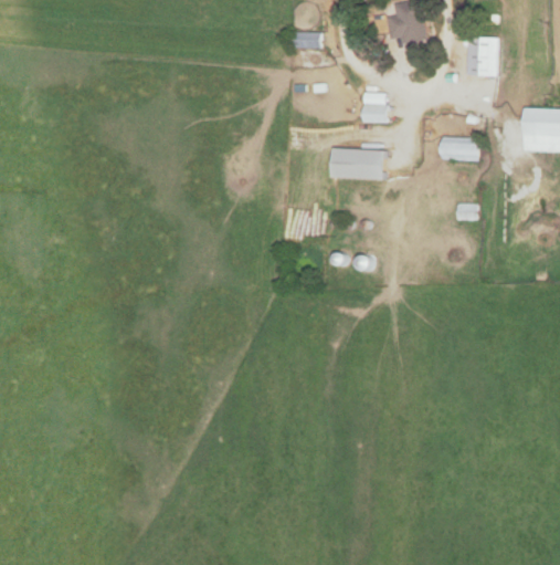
[(392,44),(428,38),(420,0),(408,0),(392,3),(394,14),(387,16),(392,44)]
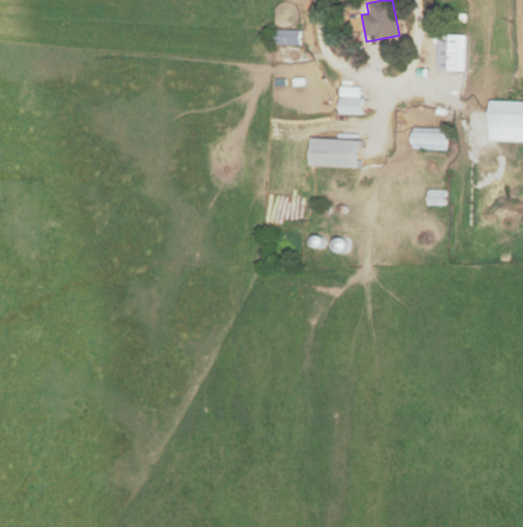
[(270,44),(298,44),(298,30),(270,30),(270,44)]
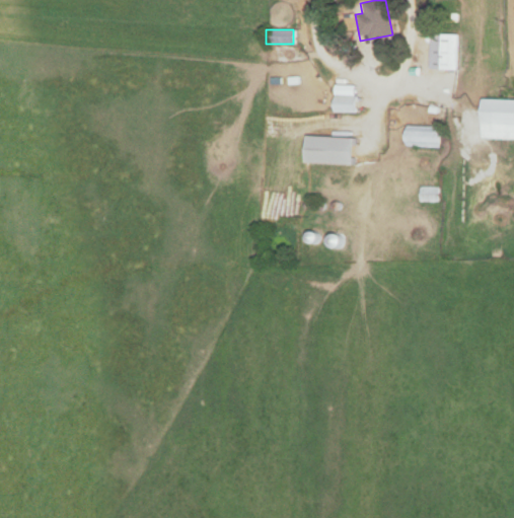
[(430,70),(457,70),(457,33),(430,33),(430,70)]
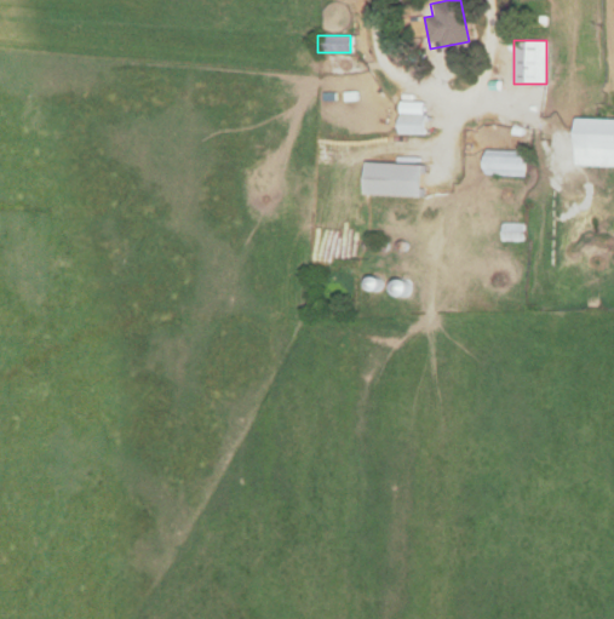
[(425,135),(425,114),(399,114),(399,135),(425,135)]
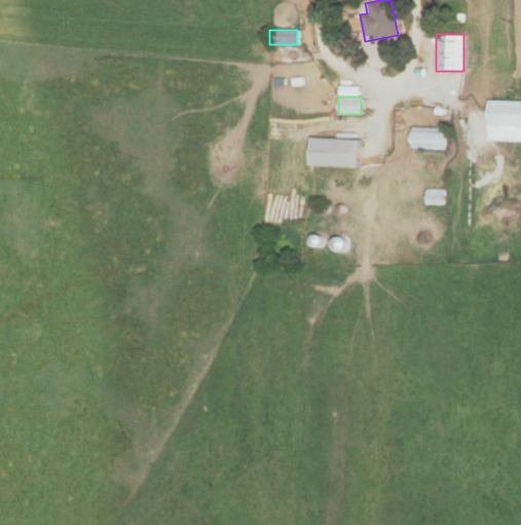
[(520,141),(520,101),(487,101),(486,141),(520,141)]
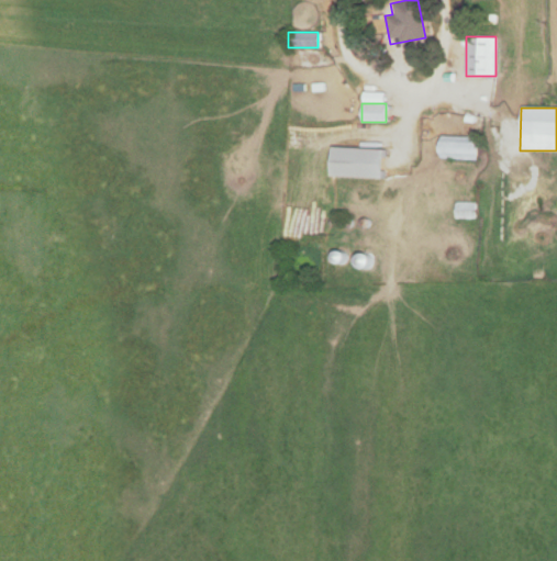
[(477,136),(438,136),(438,159),(477,159),(477,136)]
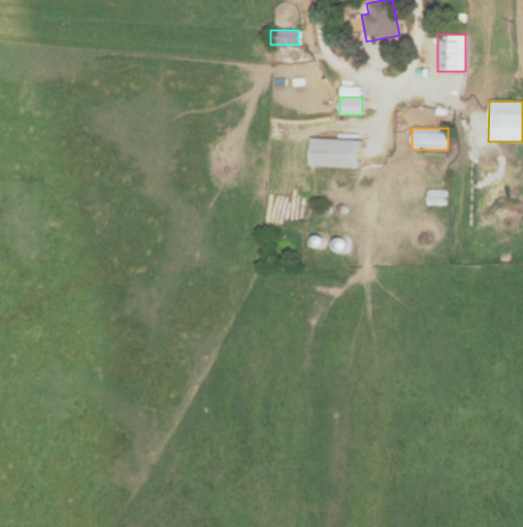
[(360,167),(360,139),(312,139),(312,167),(360,167)]
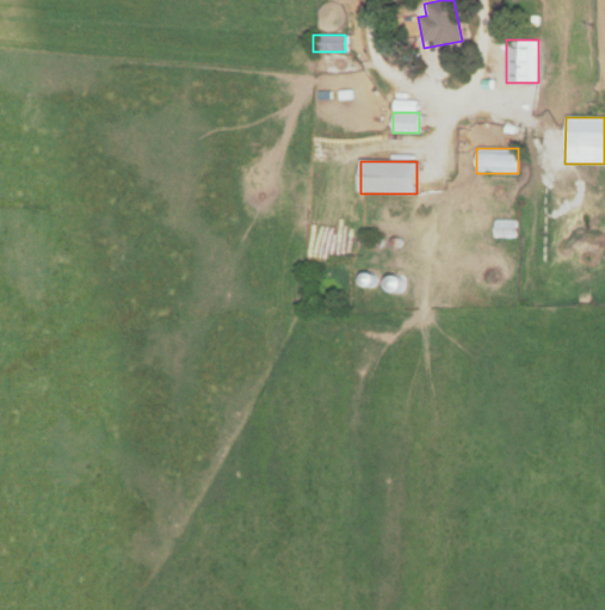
[(512,221),(493,221),(493,236),(512,236),(512,221)]
